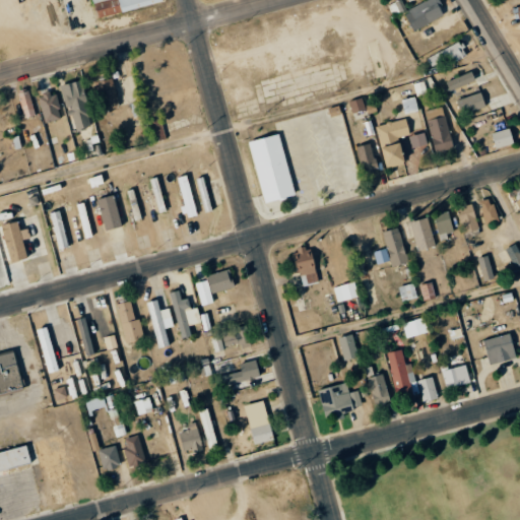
[(445,15),(437,0),(427,0),(403,12),(413,31),(445,15)]
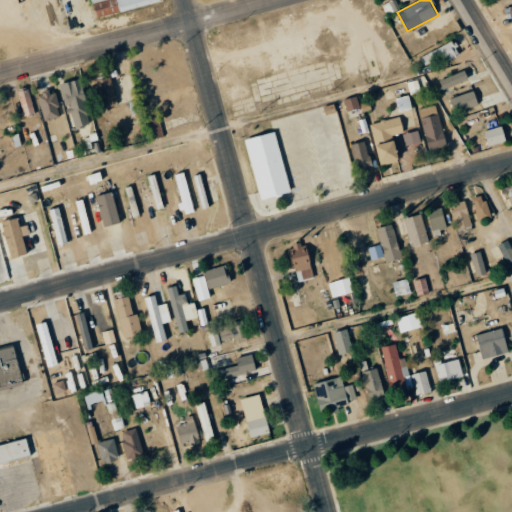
[(460,56),(455,42),(420,55),(423,65),(442,58),(444,61),(460,56)]
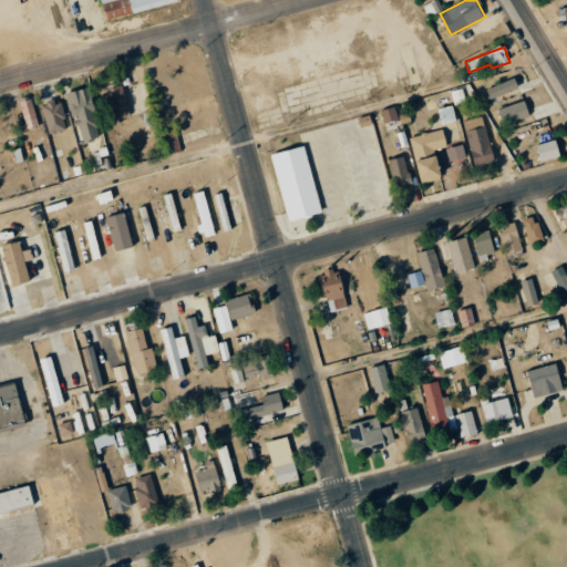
[(518,89),(514,78),(486,89),(491,100),(518,89)]
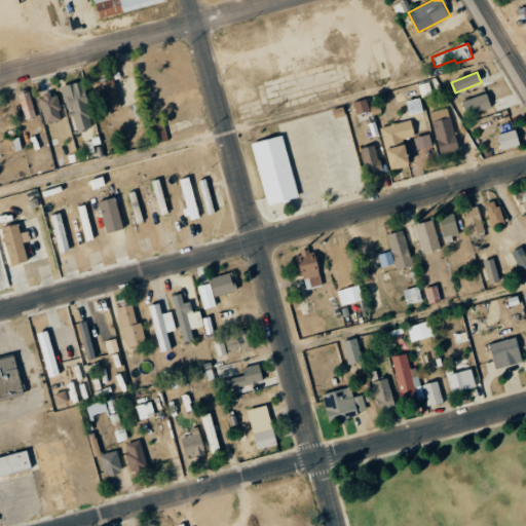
[(479,75),(482,85),(491,82),(489,73),(479,75)]
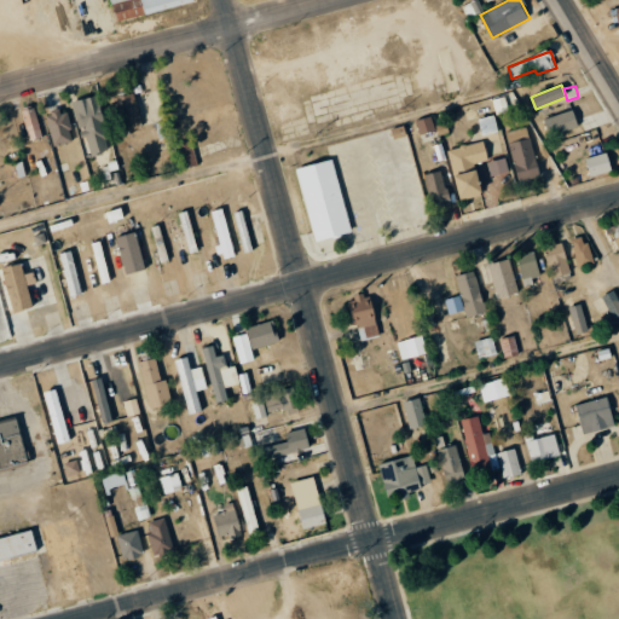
[(518,108),(514,92),(492,98),(496,114),(518,108)]
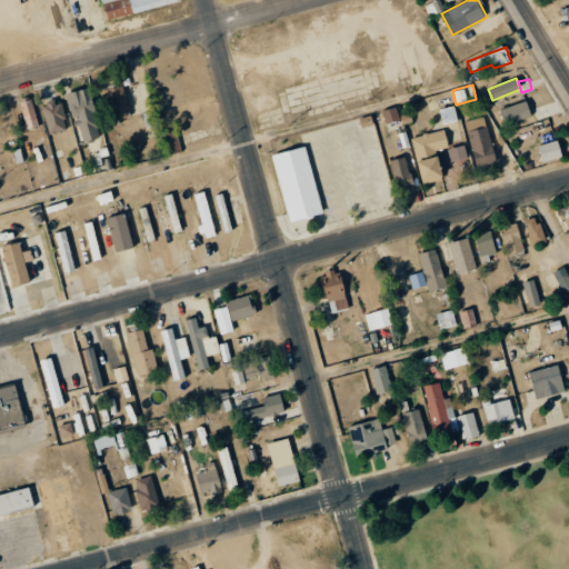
[(103,91),(111,121),(130,116),(122,86),(103,91)]
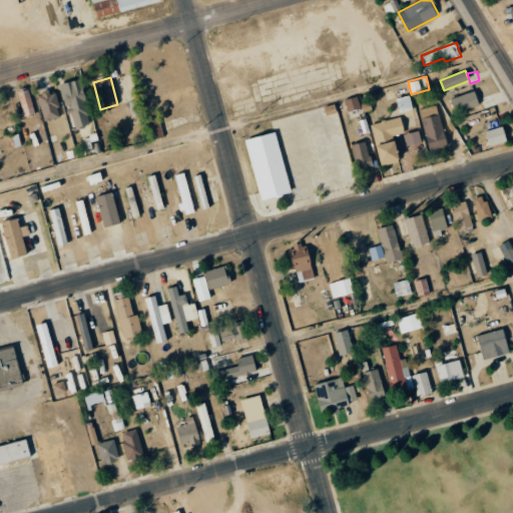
[(61,84),(73,130),(90,125),(87,115),(90,114),(81,78),(61,84)]
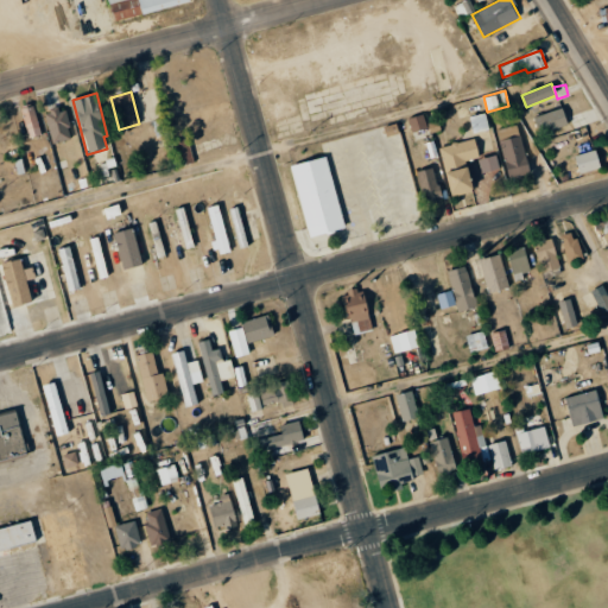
[(21,108),(29,138),(42,134),(33,105),(21,108)]
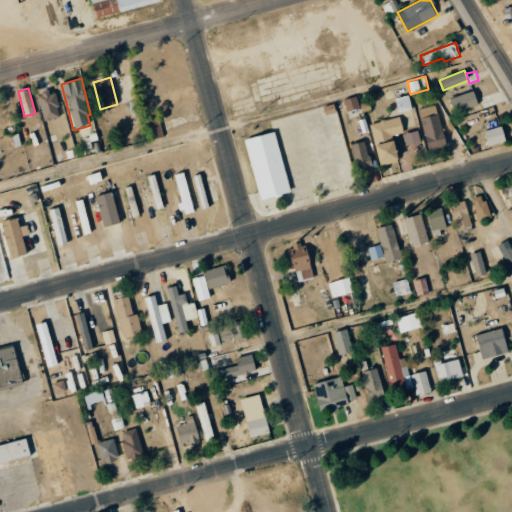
[(43,120),(60,118),(56,91),(39,93),(43,120)]
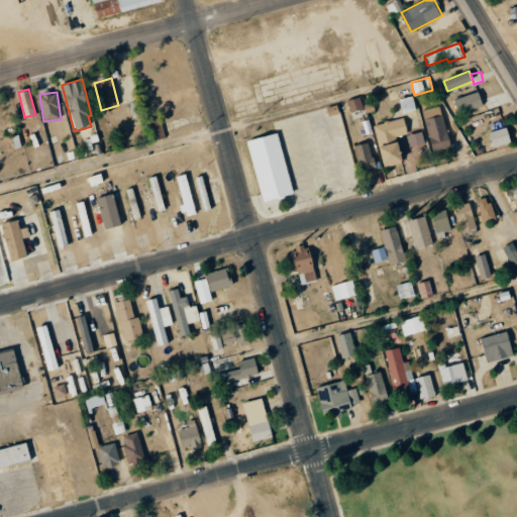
[(483,106),(478,92),(453,100),(458,114),(483,106)]
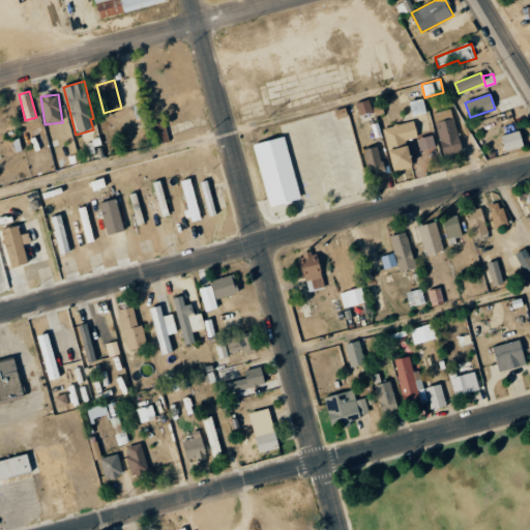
[(412,116),(427,113),(423,98),(409,101),(412,116)]
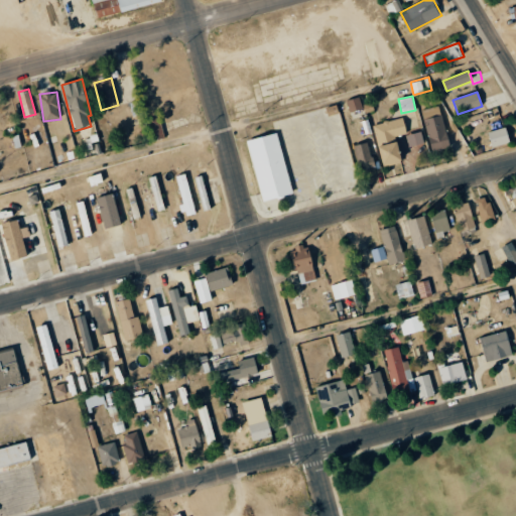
[(350,113),(363,109),(360,97),(346,101),(350,113)]
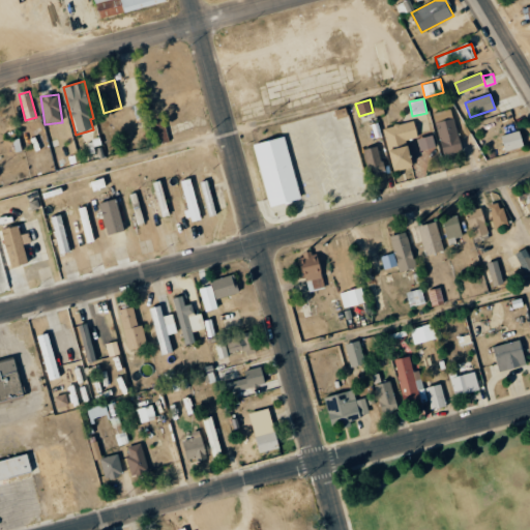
[(442,156),(461,153),(452,109),(434,113),(442,156)]
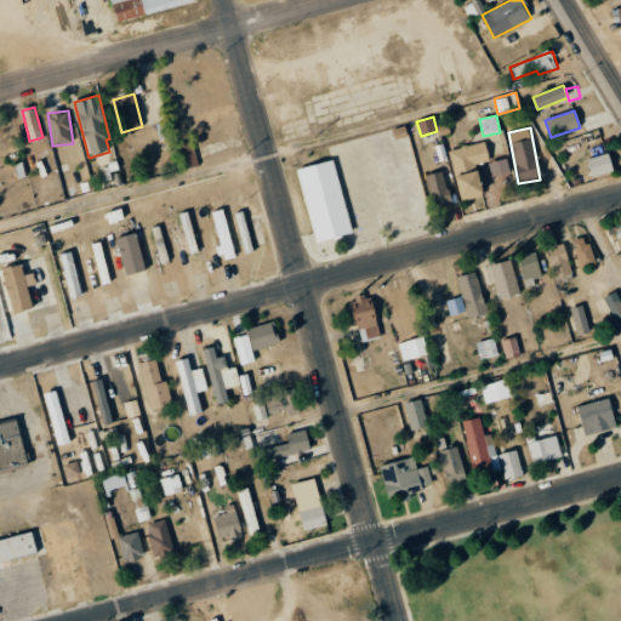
[(503,153),(499,134),(484,136),(488,157),(503,153)]
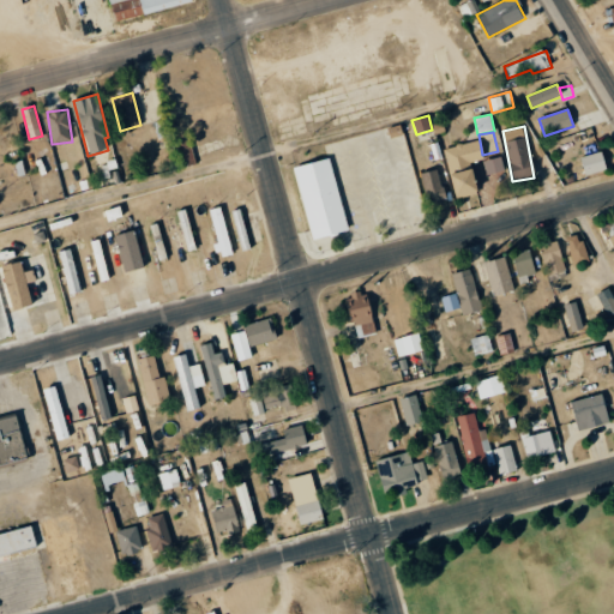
[(174,143),(180,168),(196,164),(188,139),(174,143)]
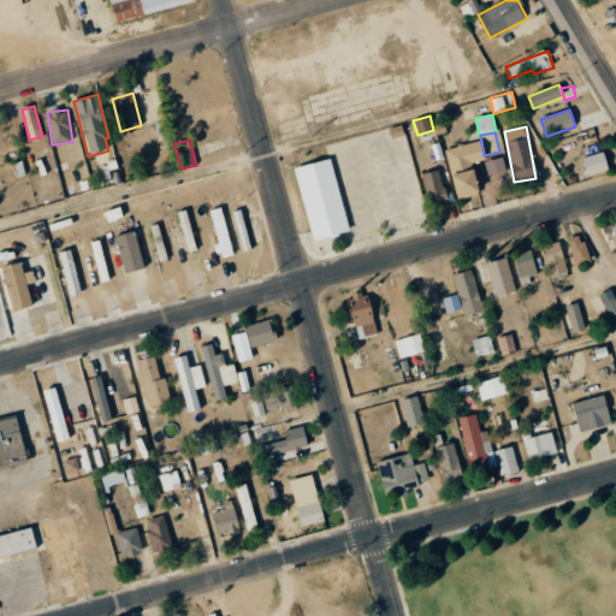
[(445,149),(450,170),(485,160),(480,141),(445,149)]
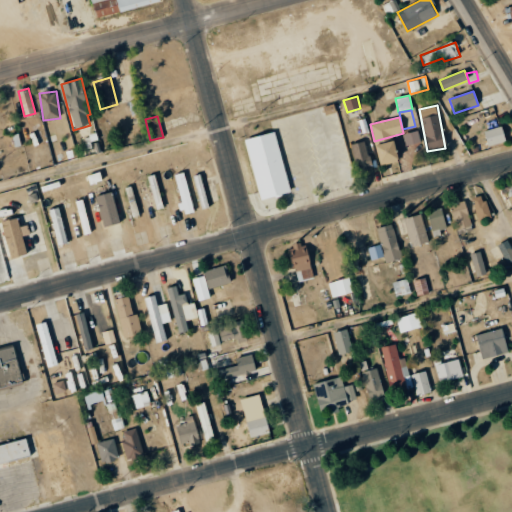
[(505,142),(502,127),(484,130),(487,146),(505,142)]
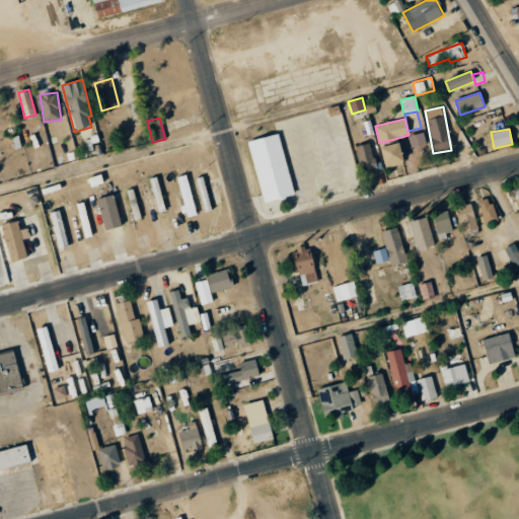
[(409,135),(411,148),(426,146),(424,133),(409,135)]
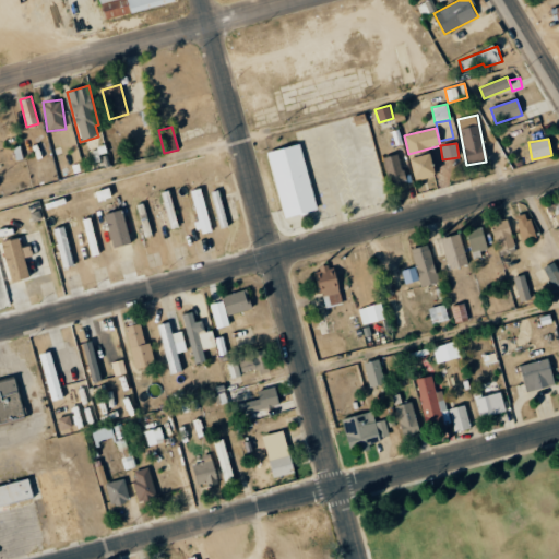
[(317,211),(300,144),(268,152),(284,218),(317,211)]
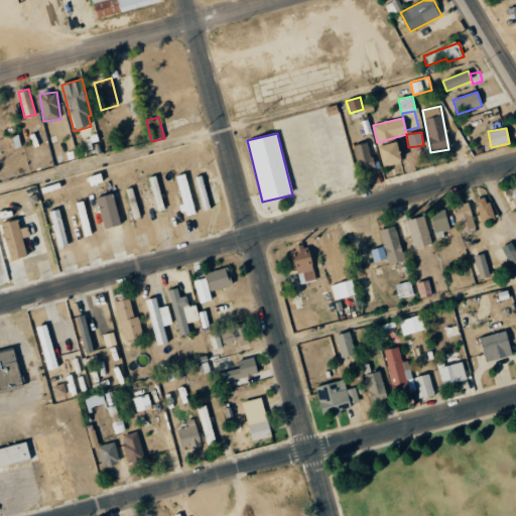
[(374,168),(368,142),(353,145),(358,171),(374,168)]
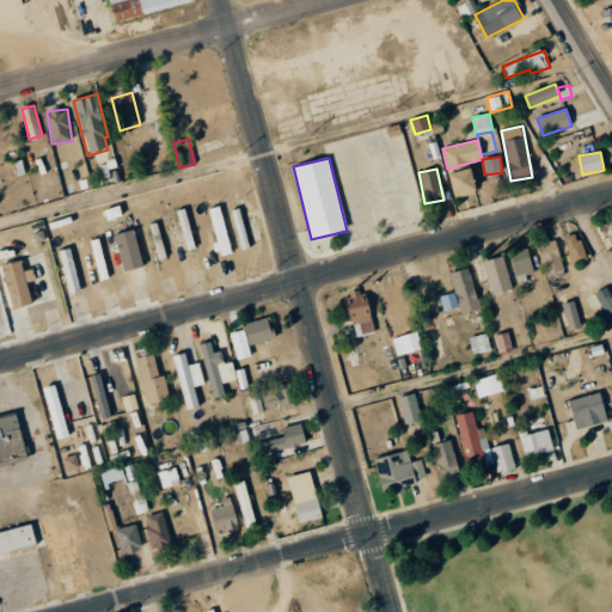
[(453,197),(476,194),(472,170),(451,172),(453,197)]
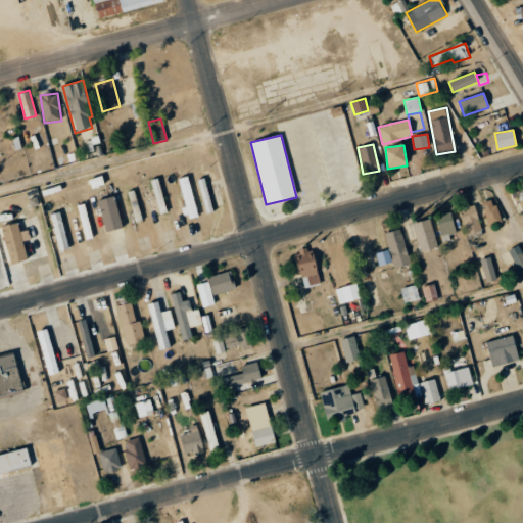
[(187,220),(197,218),(189,177),(179,179),(187,220)]
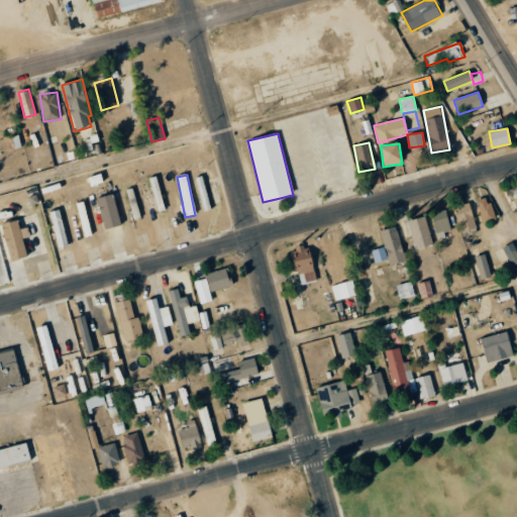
[(195,178),(204,211),(211,210),(202,176),(195,178)]
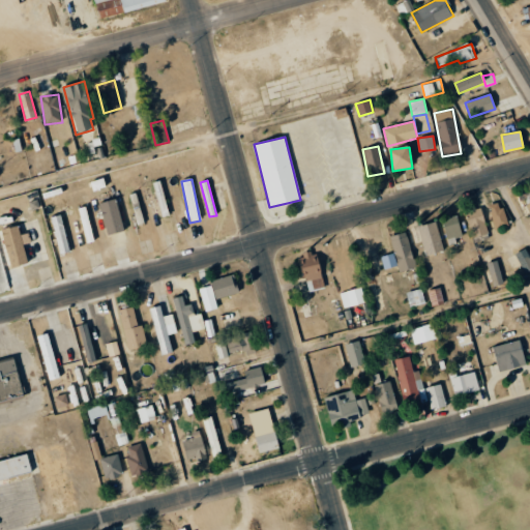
[(160,217),(168,216),(162,181),(154,182),(160,217)]
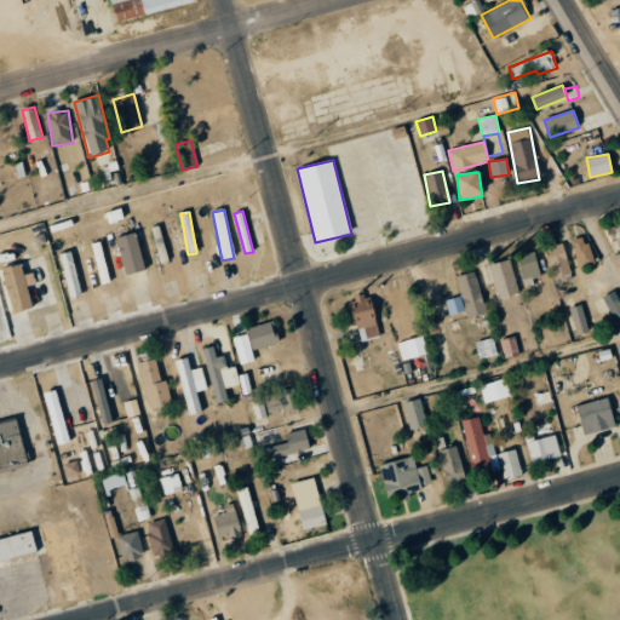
[(612,245),(619,242),(619,224),(607,228),(612,245)]
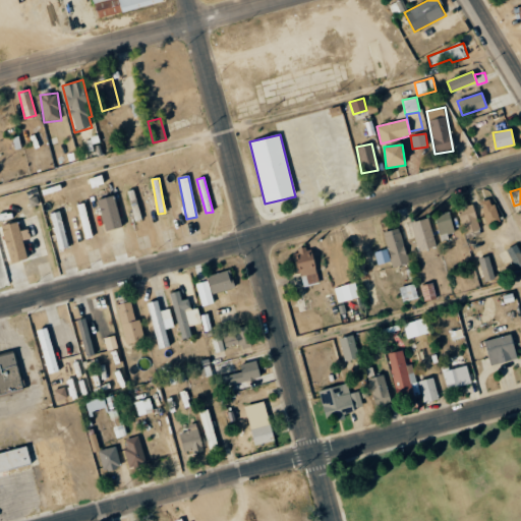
[(106,231),(122,227),(114,195),(98,199),(106,231)]
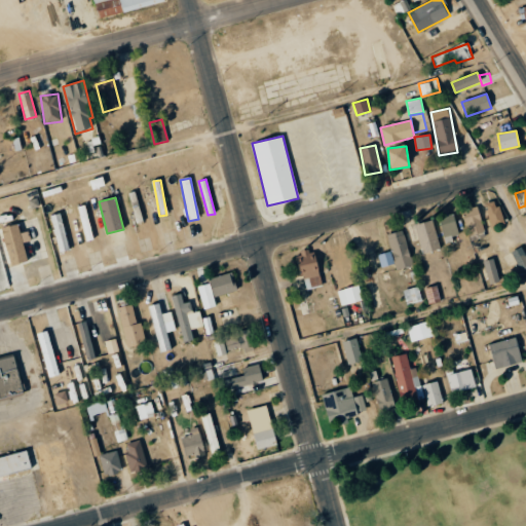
[(502,225),(498,201),(486,203),(490,227),(502,225)]
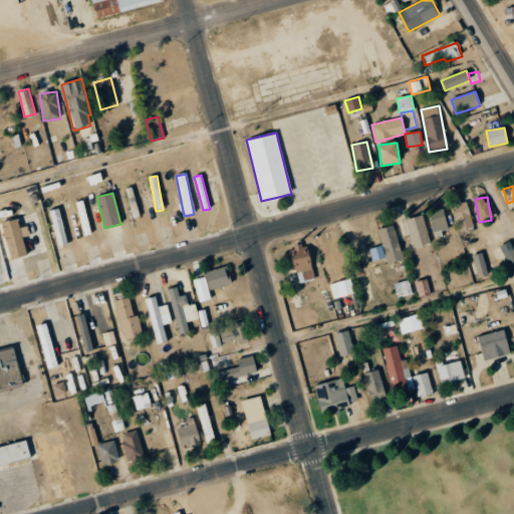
[(457,231),(473,228),(468,202),(452,205),(457,231)]
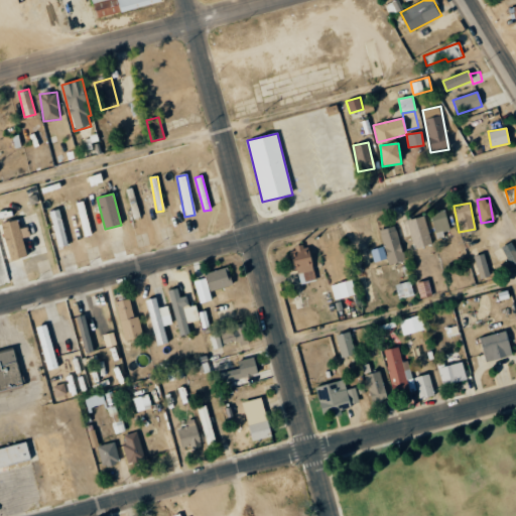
[(78,210),(86,237),(92,235),(84,208),(78,210)]
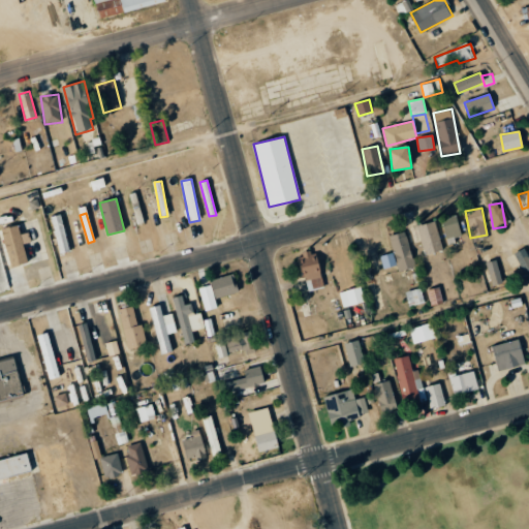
[(462,238),(456,214),(440,218),(447,242),(462,238)]
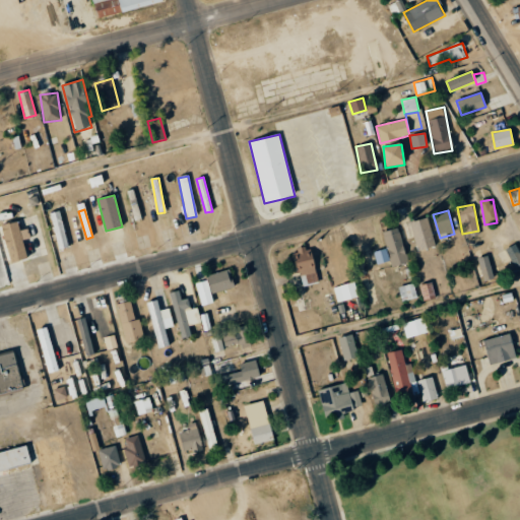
[(58,250),(67,248),(61,211),(52,212),(58,250)]
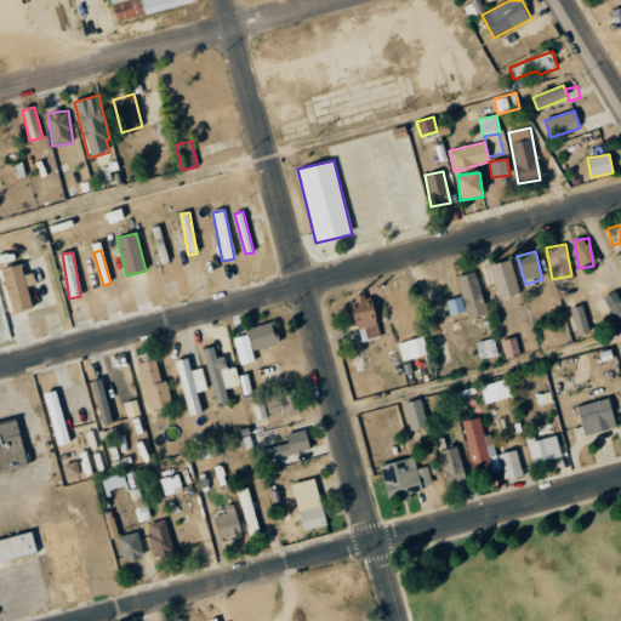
[(486,285),(494,283),(499,300),(519,295),(510,261),(482,268),(486,285)]
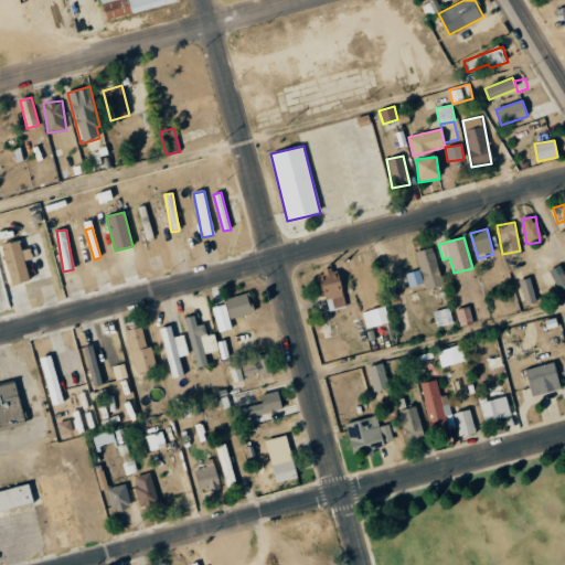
[(30,248),(21,251),(19,241),(2,245),(11,286),(30,281),(24,260),(33,258),(30,248)]
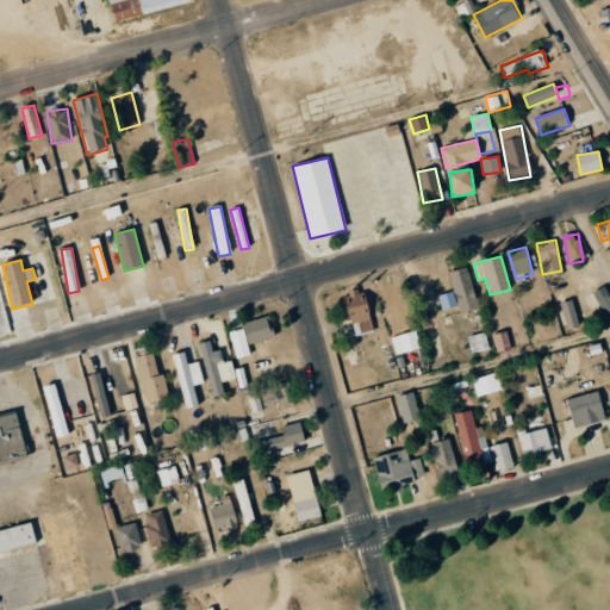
[(478,307),(467,267),(448,273),(460,312),(478,307)]
